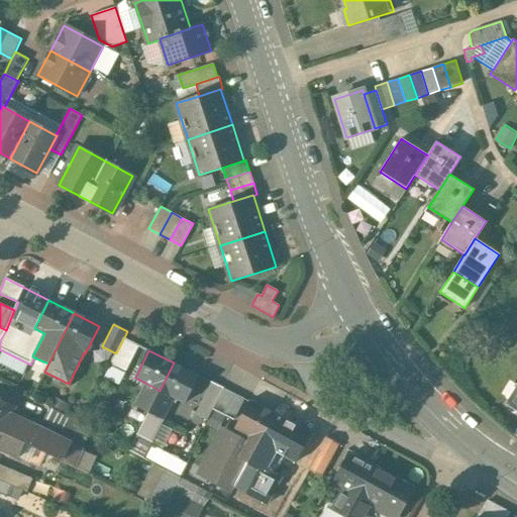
[(199,376),(174,363),(160,391),(175,398),(185,403),(199,376)]
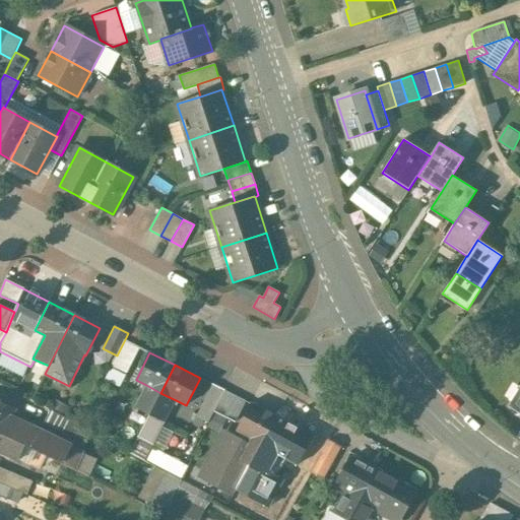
[(160,393),(146,385),(135,407),(149,414),(160,393)]
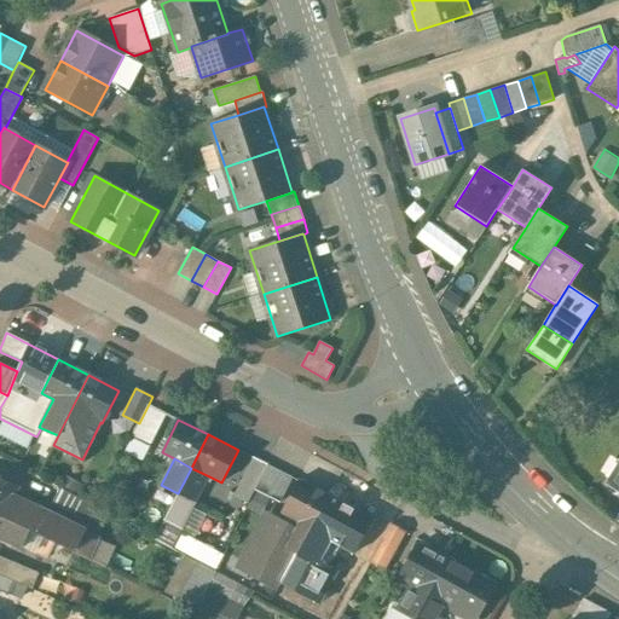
[(618,460),(605,482),(618,491),(618,460)]
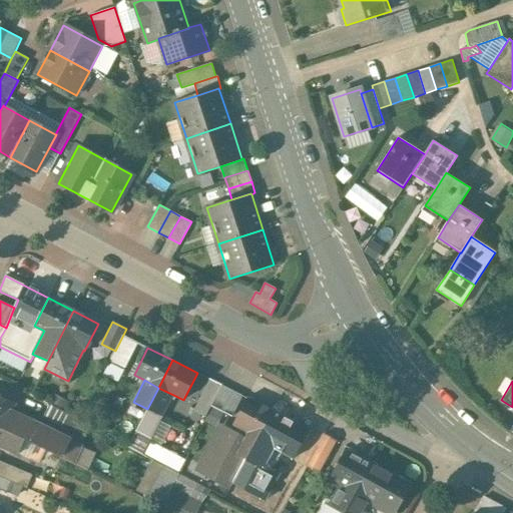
[(242,396),(221,385),(211,405),(232,416),(242,396)]
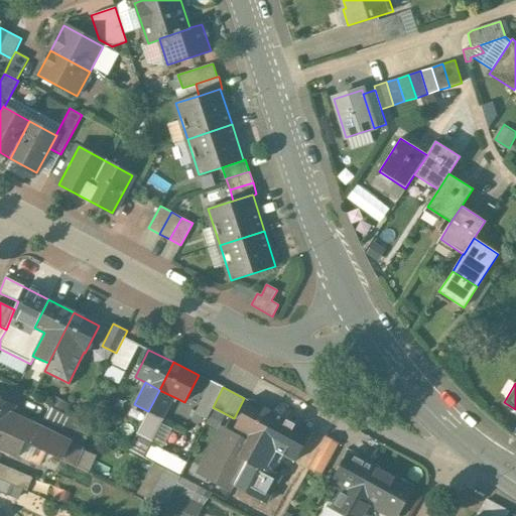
[(174,397),(159,390),(148,411),(162,418),(174,397)]
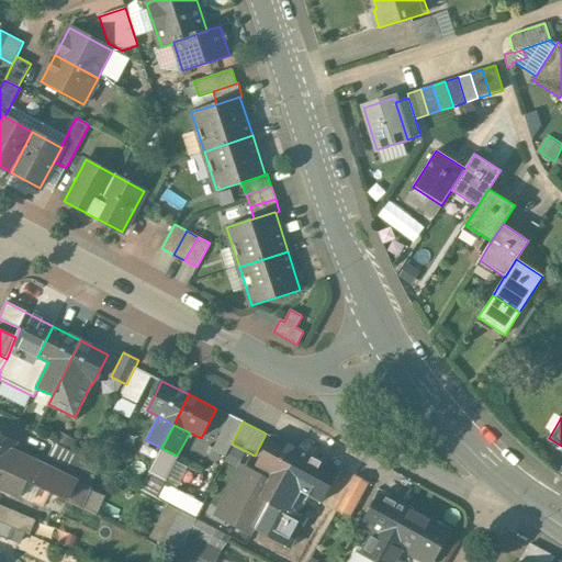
[(15,442),(0,435),(0,469),(2,470),(10,454),(15,442)]
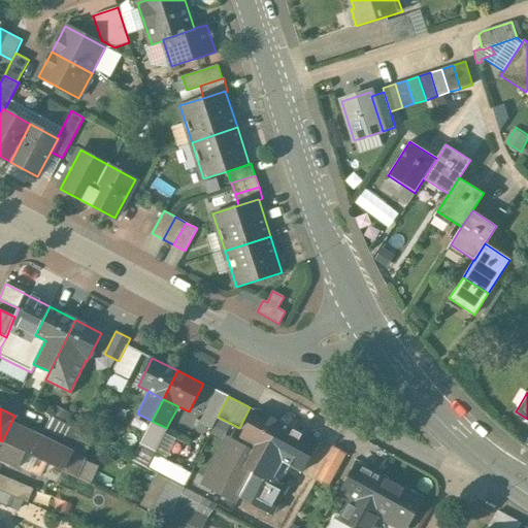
[(279,423),(255,409),(239,437),(251,442),(265,451),(279,423)]
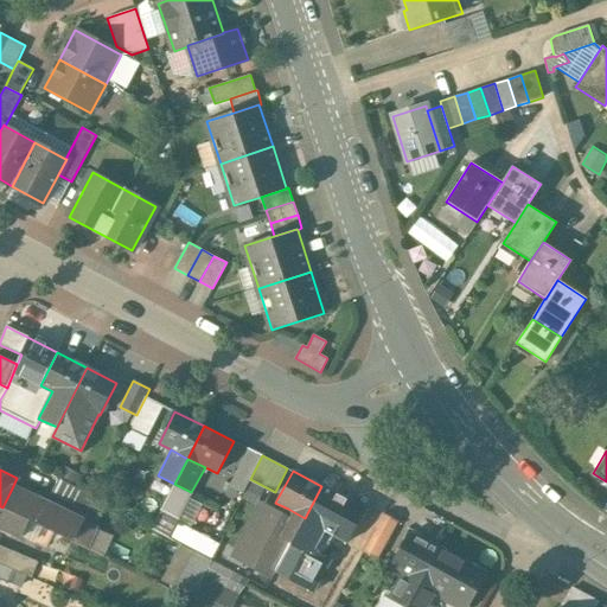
[(106,505),(59,479),(51,494),(77,508),(78,505),(100,517),(106,505)]
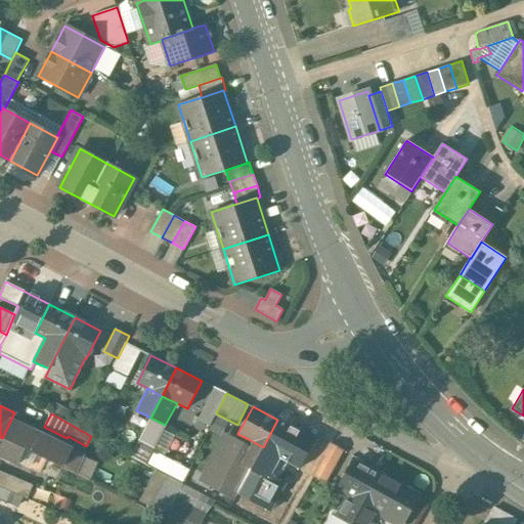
[(303,433),(277,420),(263,447),(277,454),(288,461),(303,433)]
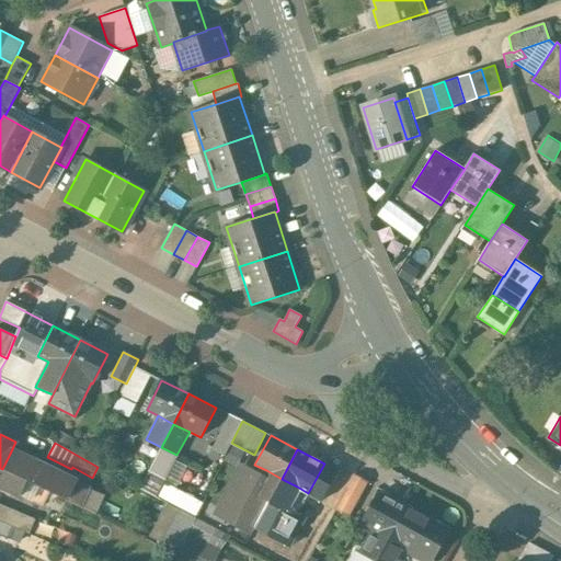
[(34,465),(10,454),(2,469),(27,480),(34,465)]
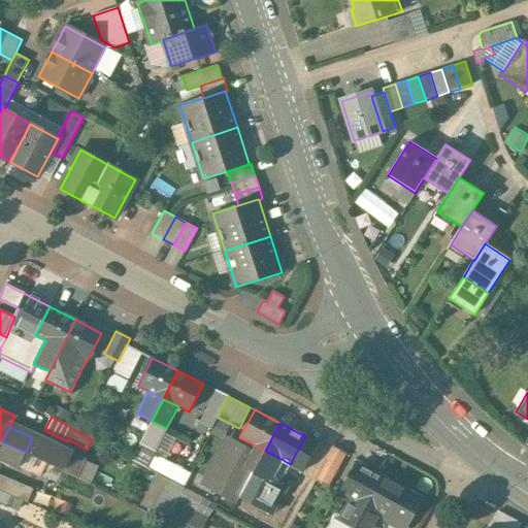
[(83,460),(32,437),(26,452),(62,469),(61,470),(75,477),(83,460)]
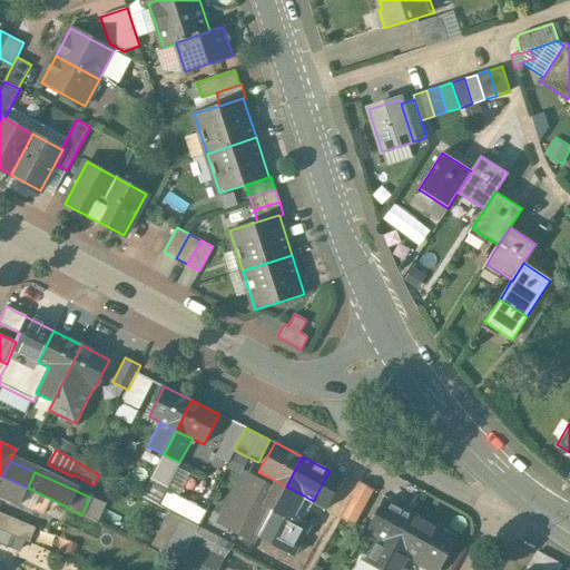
[(28,488),(2,477),(0,482),(0,494),(20,504),(28,488)]
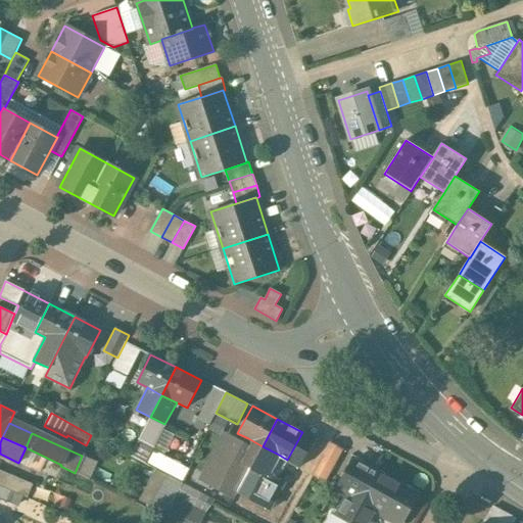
[(233,438),(218,467),(211,463),(202,480),(235,497),(250,468),(236,461),(244,444),(233,438)]
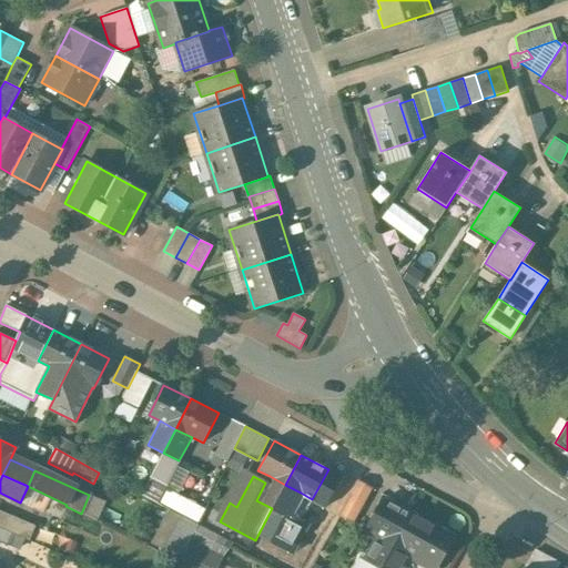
[(285,485),(270,476),(265,483),(256,500),(272,508),(285,485)]
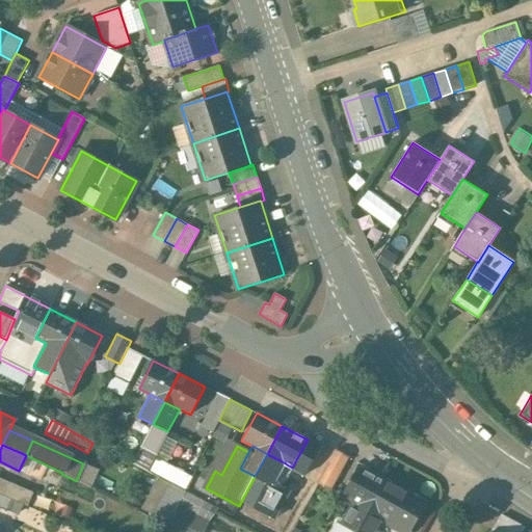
[(324,473),(334,450),(324,446),(314,469),(324,473)]
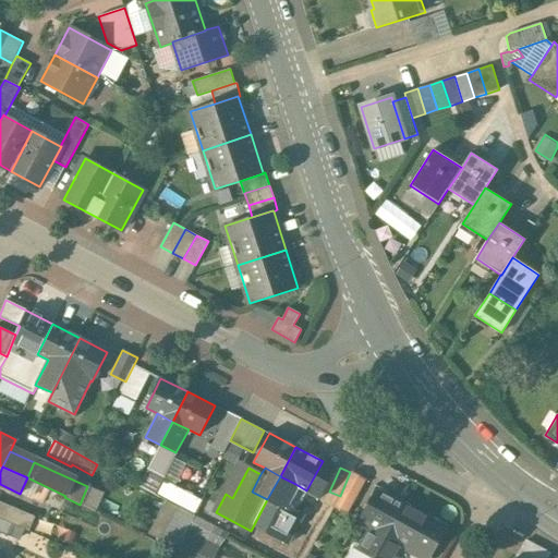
[(355,512),(366,474),(349,470),(338,508),(355,512)]
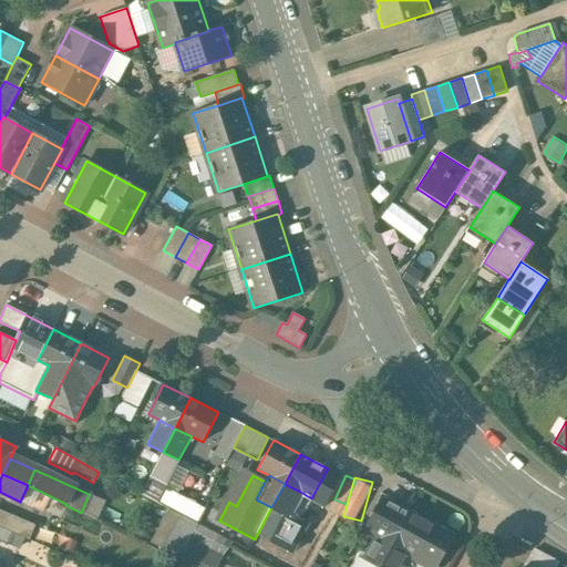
[(300,492),(285,484),(271,507),(287,516),(300,492)]
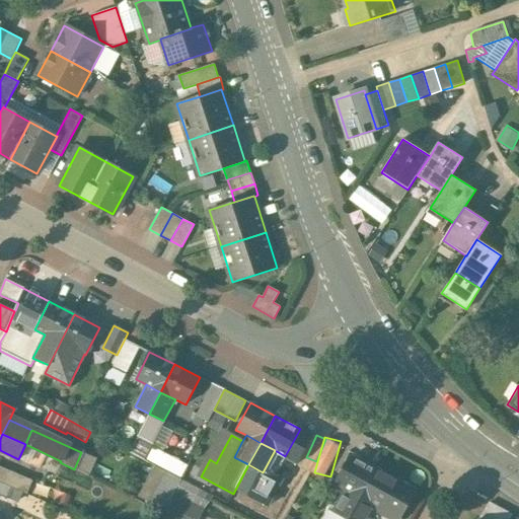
[(186,474),(191,461),(154,447),(149,460),(186,474)]
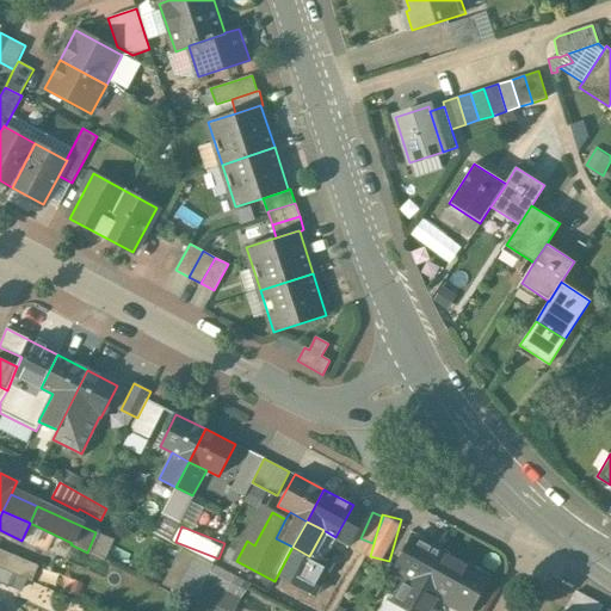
[(442,553),(413,537),(395,568),(407,575),(424,585),(442,553)]
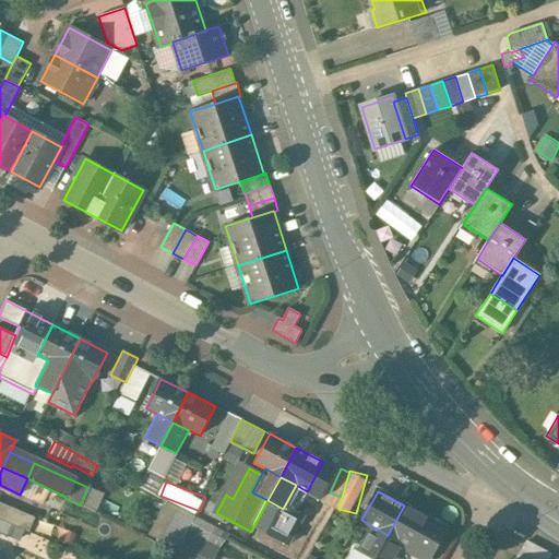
[(37,515),(0,499),(0,520),(12,525),(30,532),(37,515)]
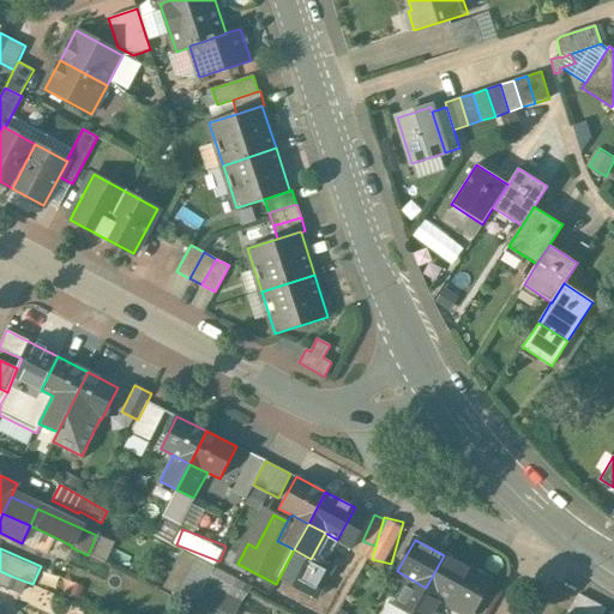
[(471,613),(491,581),(445,555),(444,555),(426,588),(444,597),(441,601),(465,613),(471,613)]
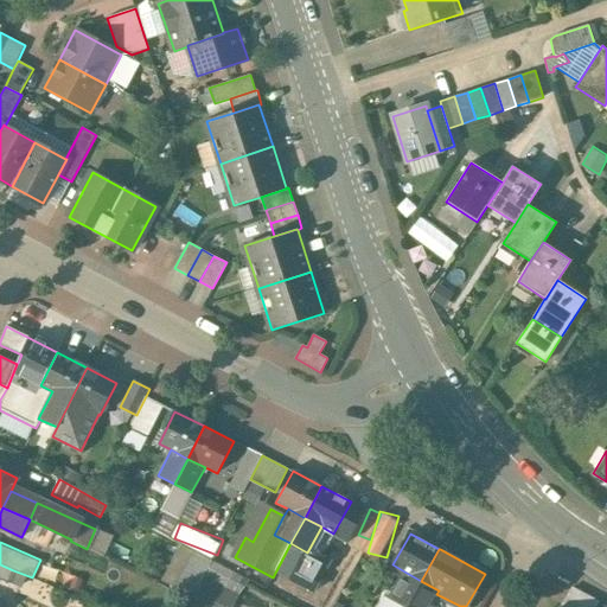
[(218,561),(200,590),(227,606),(230,606),(248,579),(218,561)]
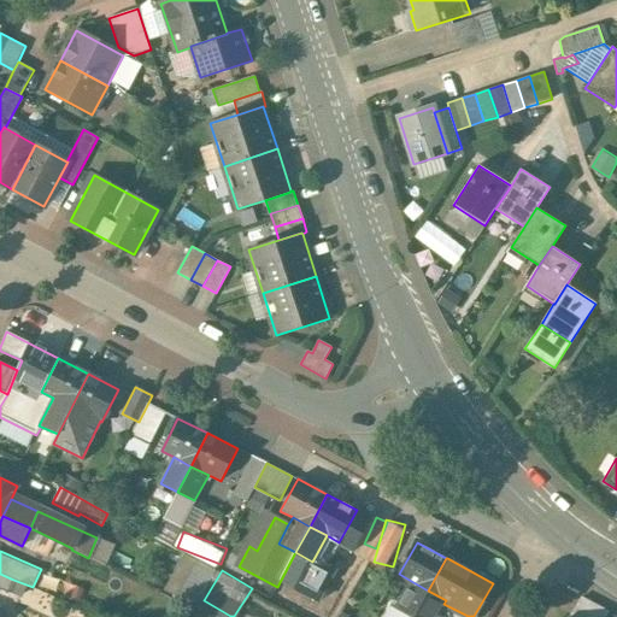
[(0,574),(0,588),(7,593),(13,580),(0,574)]
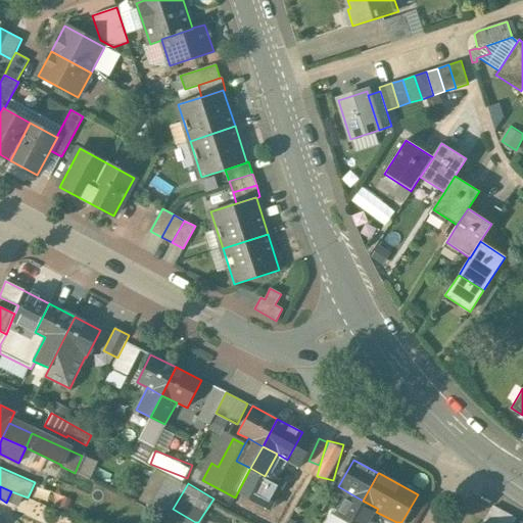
[(363,502),(348,492),(337,514),(351,522),(363,502)]
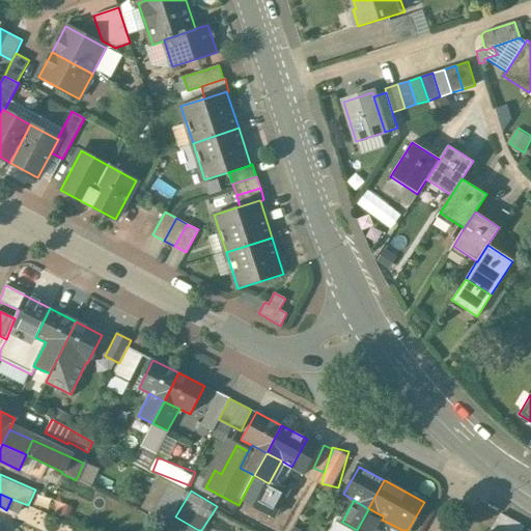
[(384,516),(368,508),(368,509),(357,530),(356,530),(357,530),(356,530),(375,530),(382,520),(384,516)]
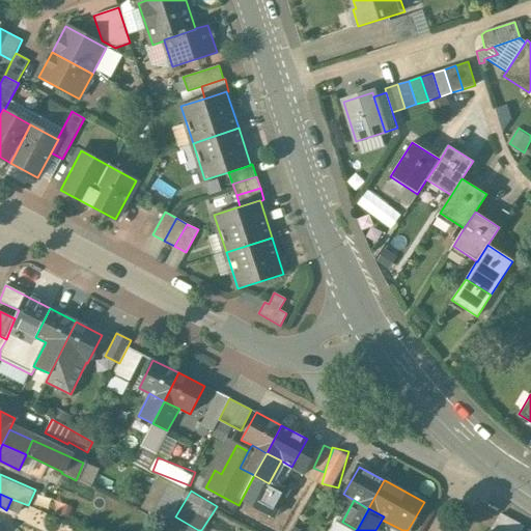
[(513,530),(518,524),(500,514),(491,530),(513,530)]
